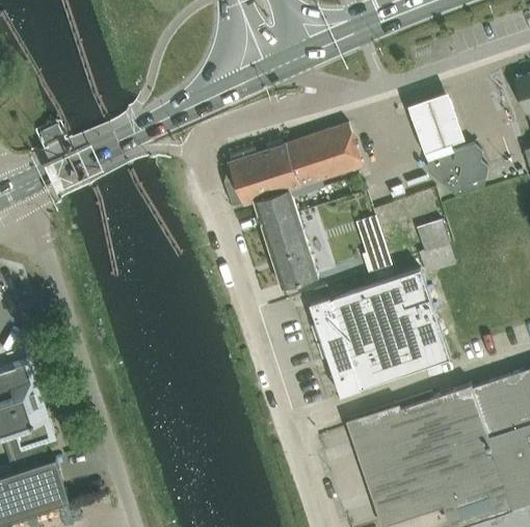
[(529,74),(515,79),(529,125),(529,149),(524,151),(529,170),(529,74)]
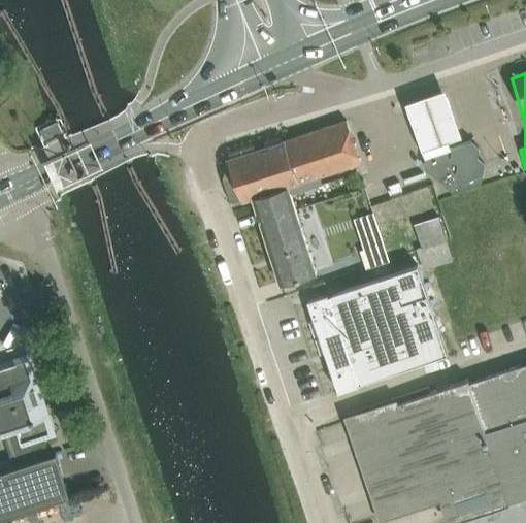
[(441,97),(401,110),(418,159),(458,144),(441,97)]
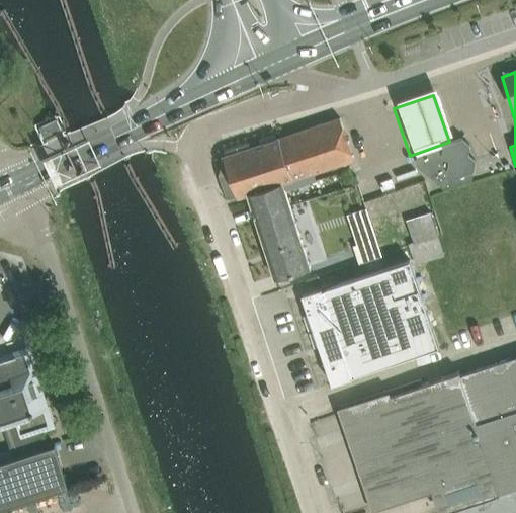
[(236,201),(246,198),(281,186),(294,181),(351,163),(338,121),(222,161),(236,201)]
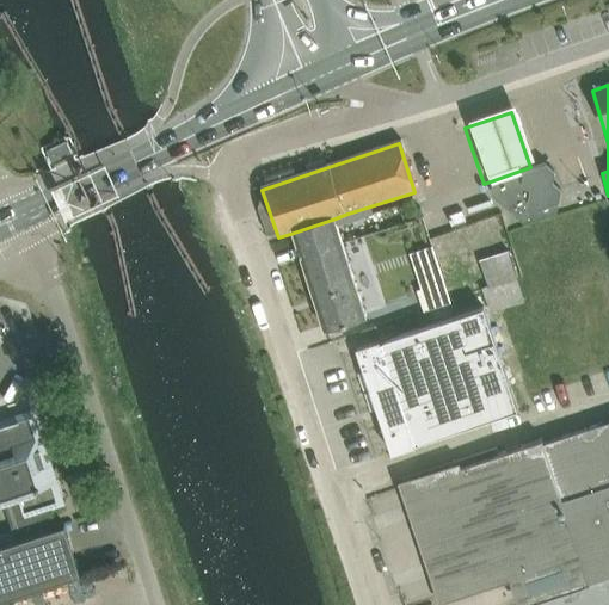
[(65,144),(48,153),(44,154),(50,166),(71,156),(65,144)]
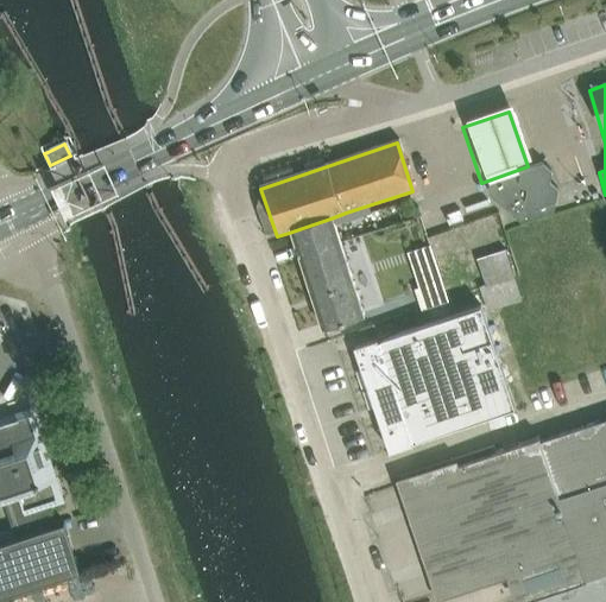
[(488,184),(487,196),(519,226),(551,215),(555,191),(547,184),(549,175),(540,168),(488,184)]
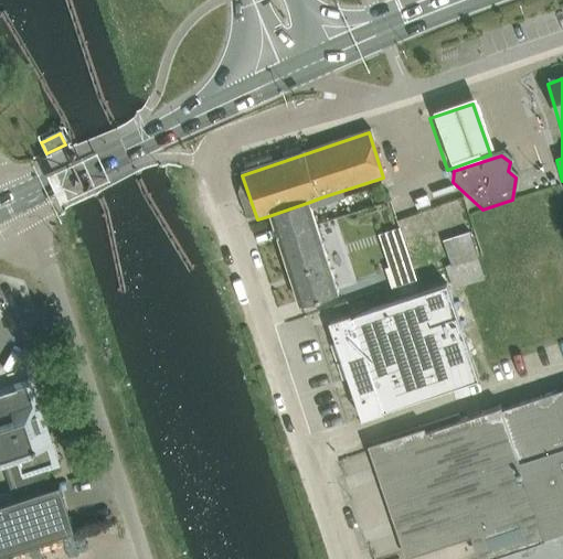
[(321,197),(307,203),(310,213),(325,207),(321,197)]
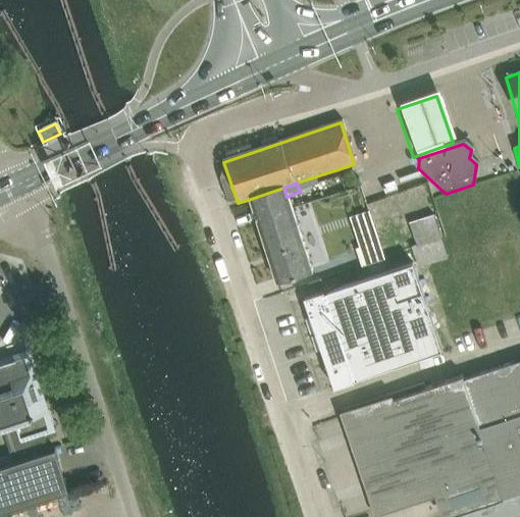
[(287,197),(283,188),(248,200),(276,285),(311,273),(287,197)]
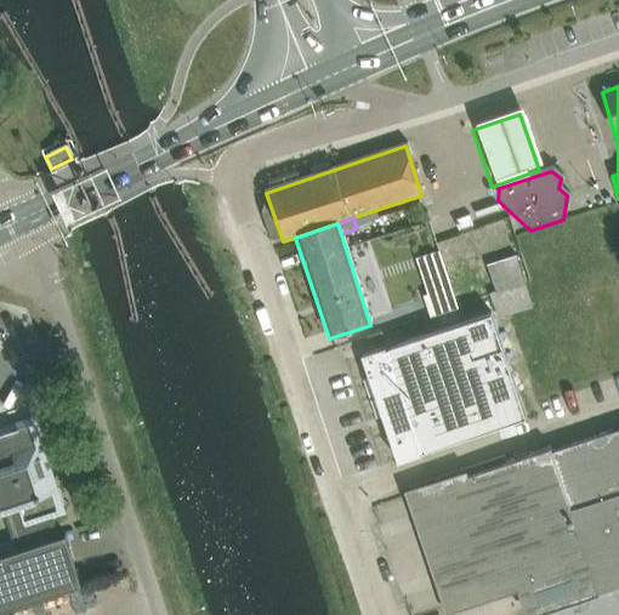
[(376,240),(362,245),(367,261),(381,256),(376,240)]
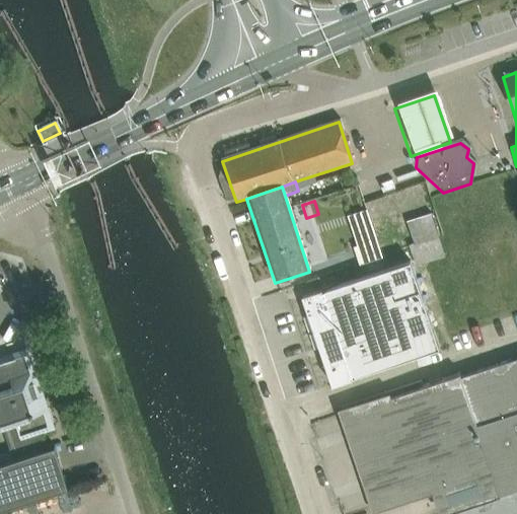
[(429,216),(405,225),(413,246),(408,248),(408,250),(417,247),(438,240),(429,216)]
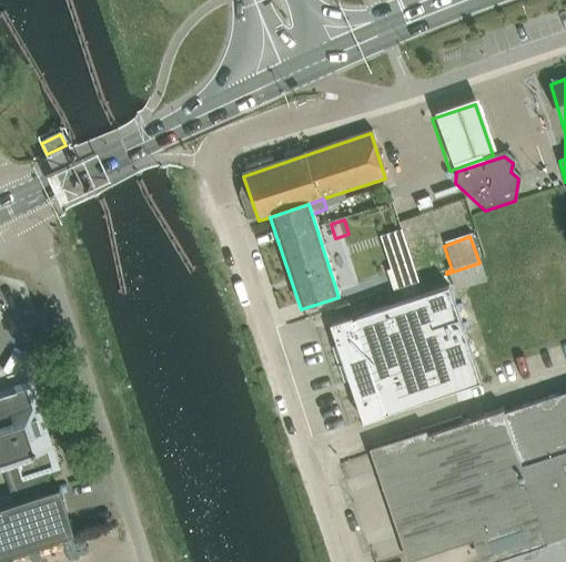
[(385,274),(392,294),(416,285),(407,258),(396,262),(400,268),(385,274)]
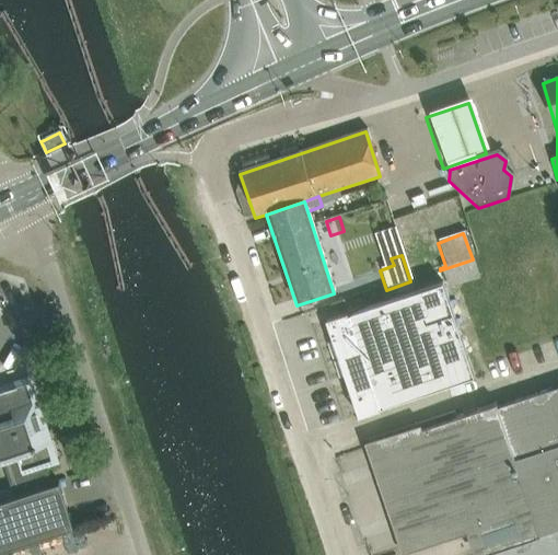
[(450,267),(440,270),(448,291),(456,288),(479,280),(473,259),(450,267)]
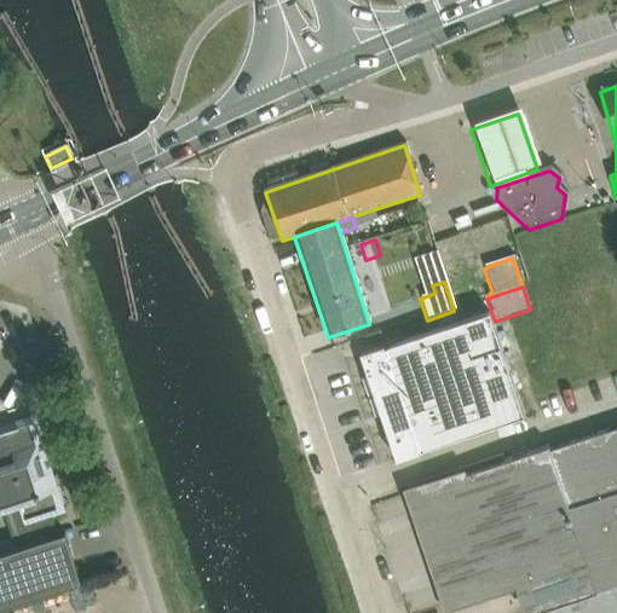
[(384,347),(359,356),(396,463),(420,455),(419,454),(523,418),(488,316),(384,350),(384,347)]
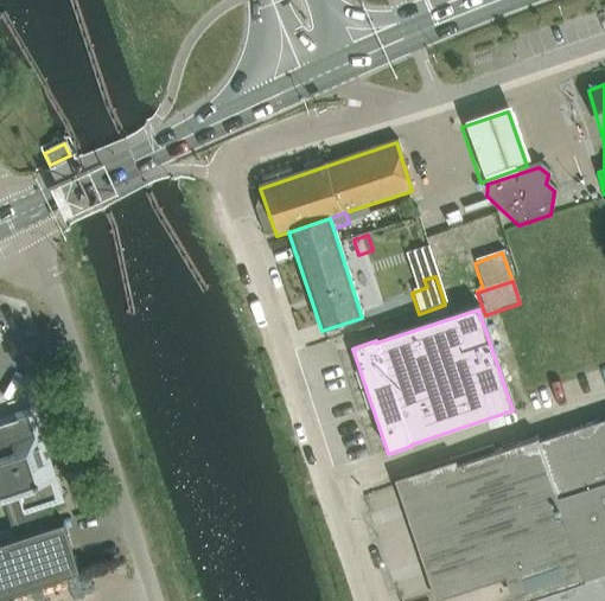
[(0,461),(13,458),(18,472),(24,470),(27,472),(45,466),(32,424),(20,417),(0,423),(0,461)]
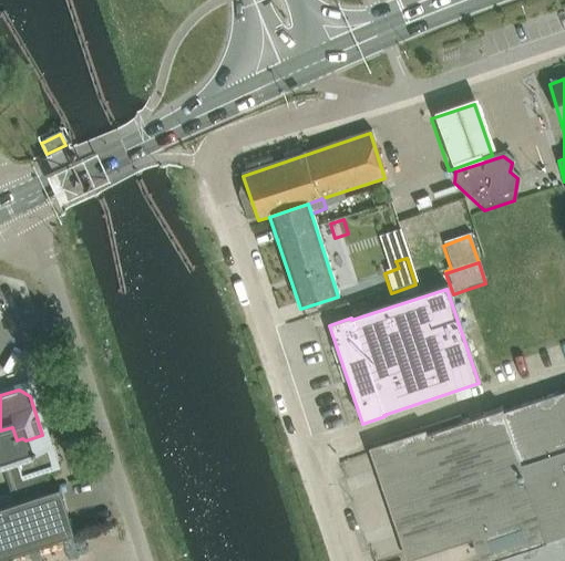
[(397,447),(375,454),(410,557),(476,533),(478,537),(485,560),(495,560),(564,536),(564,394),(503,415),(502,412),(425,437),(397,447)]
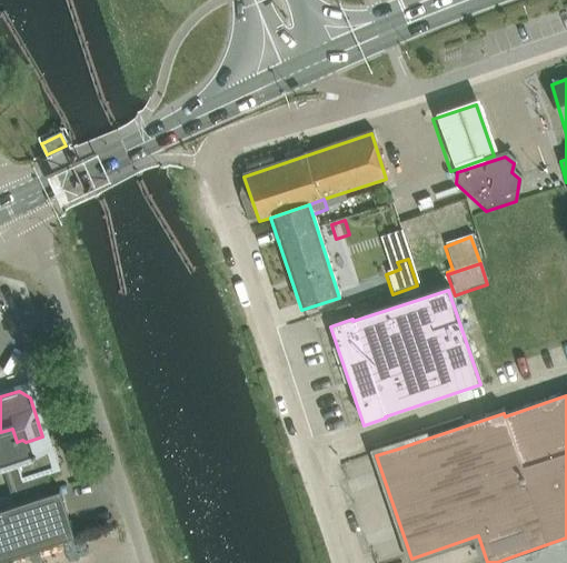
[(12,429),(0,432),(0,465),(12,462),(19,482),(32,478),(53,471),(42,436),(26,442),(22,440),(17,442),(12,429)]
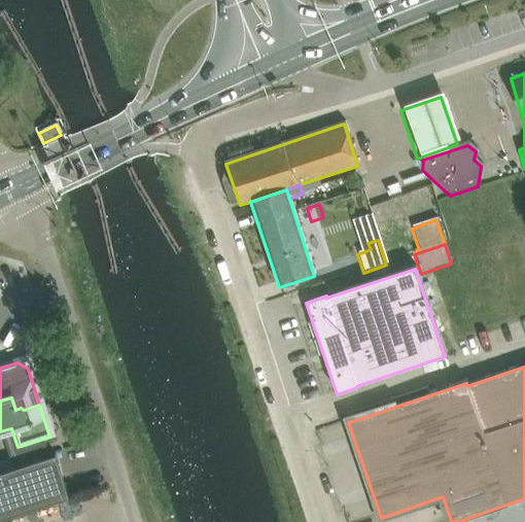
[(0,520),(68,498),(55,457),(0,473),(0,520)]
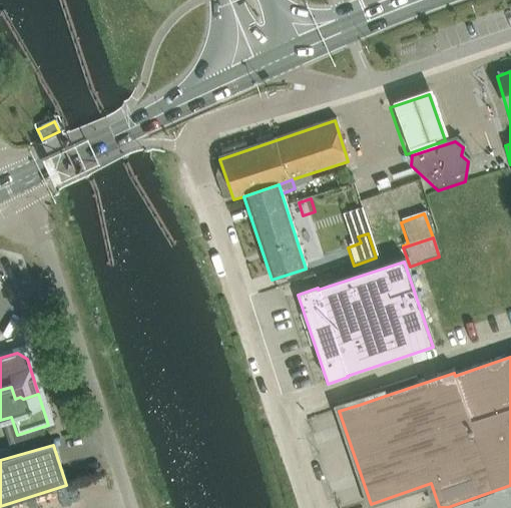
[(510,507),(510,485),(448,507),(510,507)]
